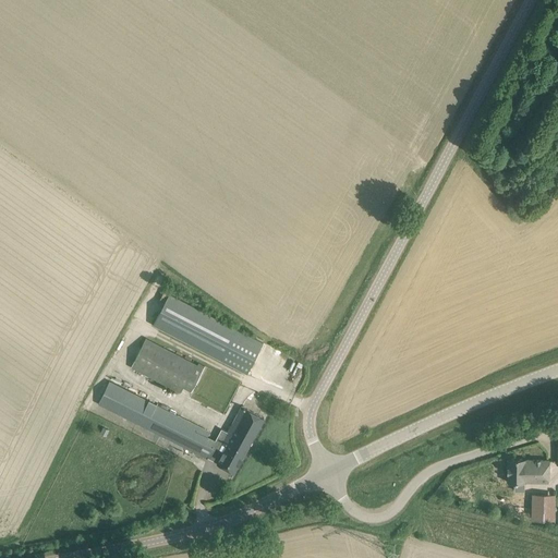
[(170,293),(154,324),(154,325),(246,373),(263,342),(170,293)]
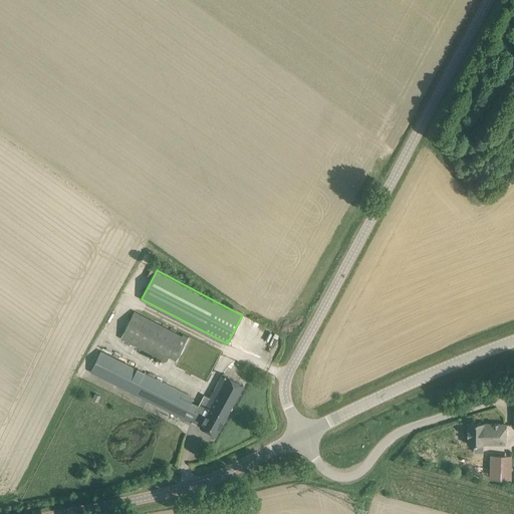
[(134,312),(120,338),(167,361),(169,357),(176,360),(188,337),(183,334),(178,331),(176,333),(134,312)]
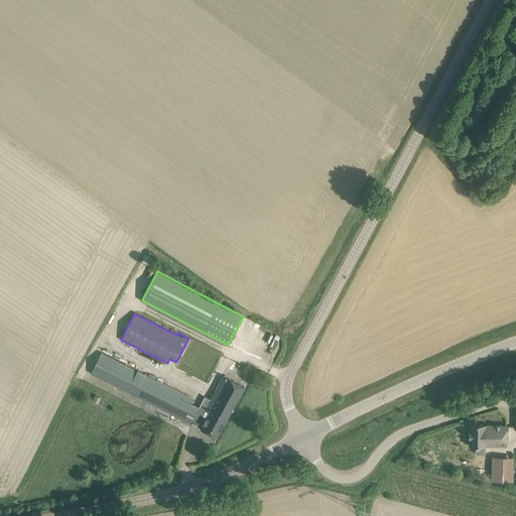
[(192,402),(194,399),(101,353),(91,374),(191,423),(200,407),(201,406),(192,402)]
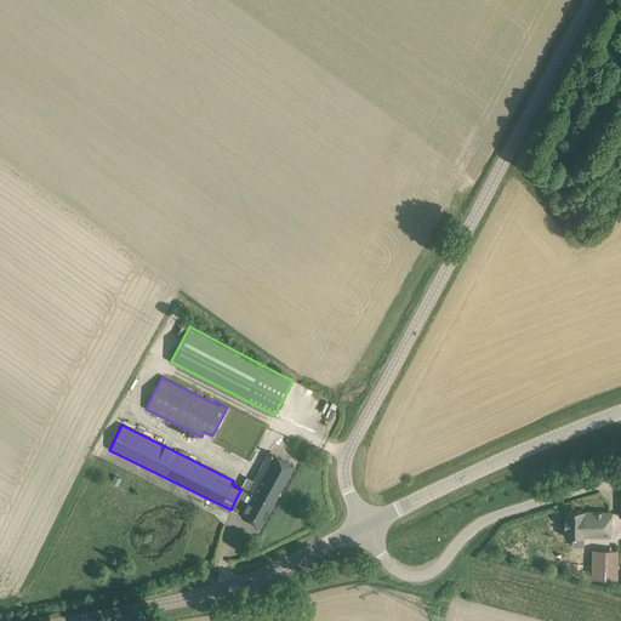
[(252,493),(241,516),(261,527),(294,465),(268,453),(248,490),(252,493)]
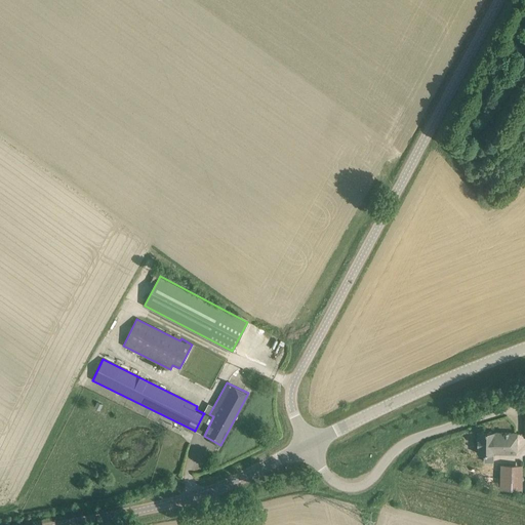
[(480,432),(480,452),(484,452),(484,462),(493,462),(494,452),(516,452),(516,443),(517,433),(494,433),(494,432),(480,432)]
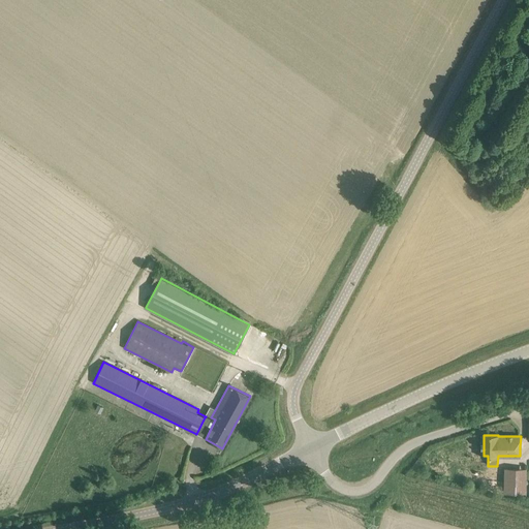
[(526,469),(504,468),(503,493),(527,494),(526,469)]
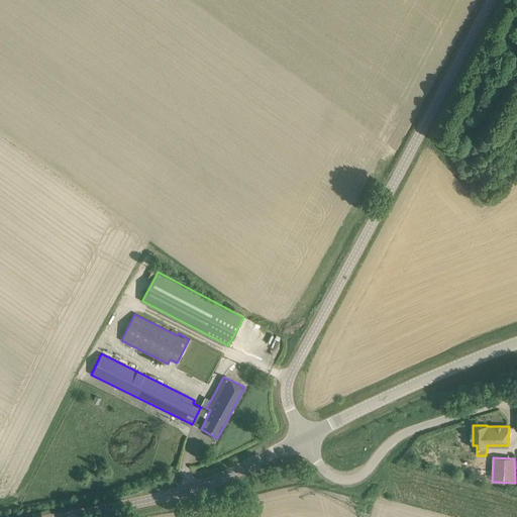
All buildings are outlined.
